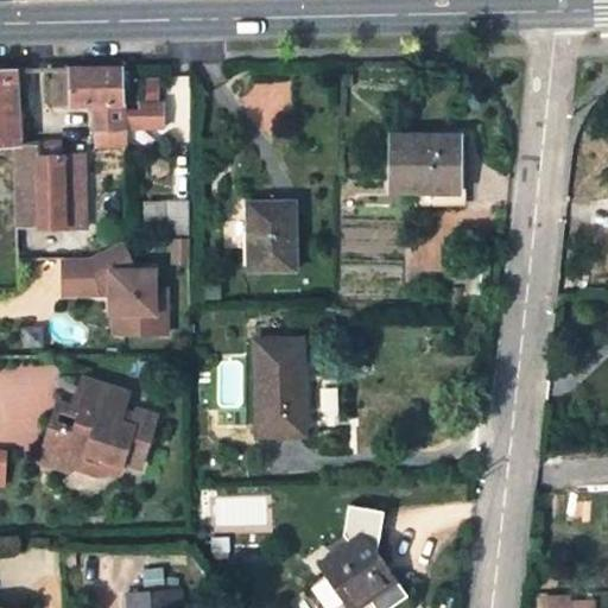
[(122,112),(122,68),(68,69),(69,105),(95,105),(96,147),(124,146),(122,130),(122,112)]
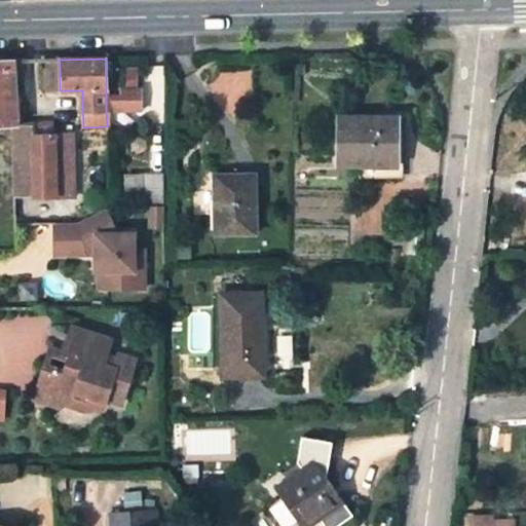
[(43,60),(44,90),(60,90),(59,60),(43,60)]
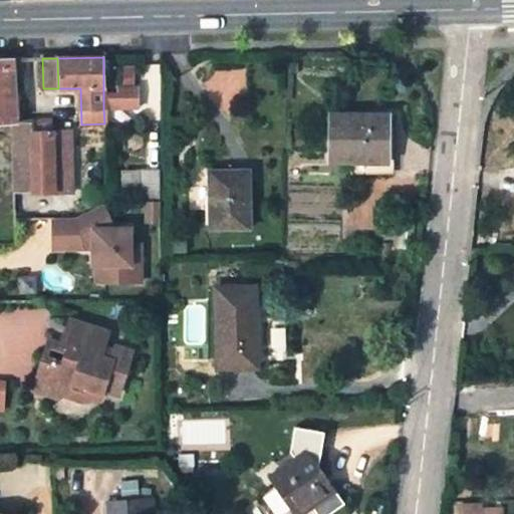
[(0,123),(11,124),(16,123),(16,120),(20,120),(20,95),(13,95),(13,59),(0,59),(0,123)]
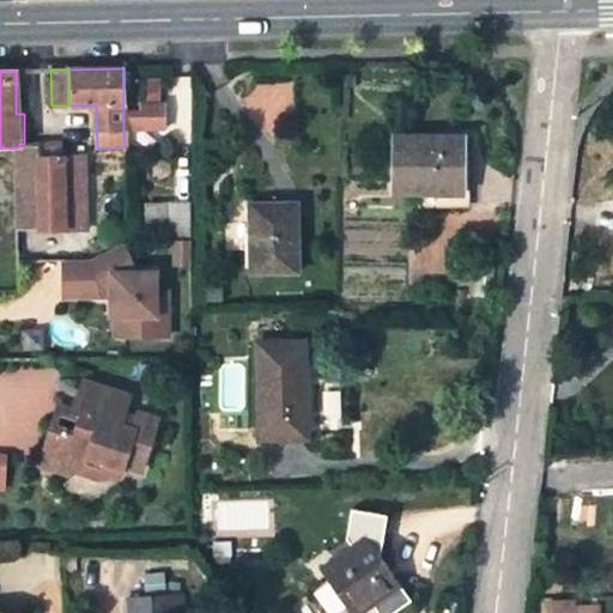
[(138,113),(123,113),(123,131),(163,131),(163,105),(138,105),(138,113)]
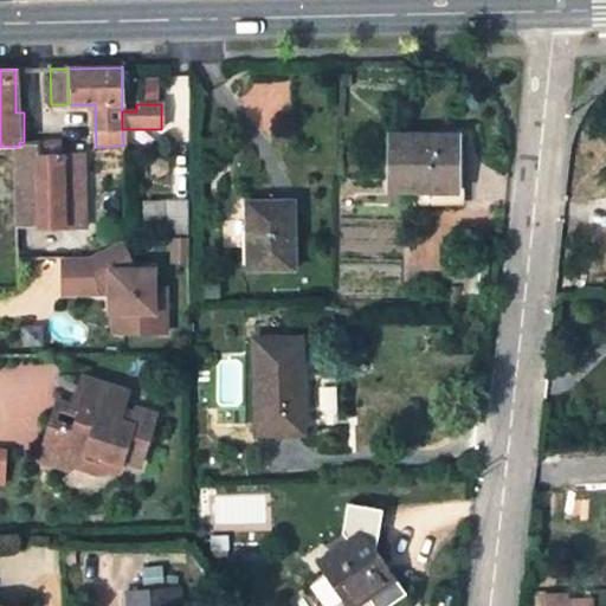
[(459,167),(459,134),(388,134),(388,189),(410,189),(411,205),(453,206),(453,167),(459,167)]
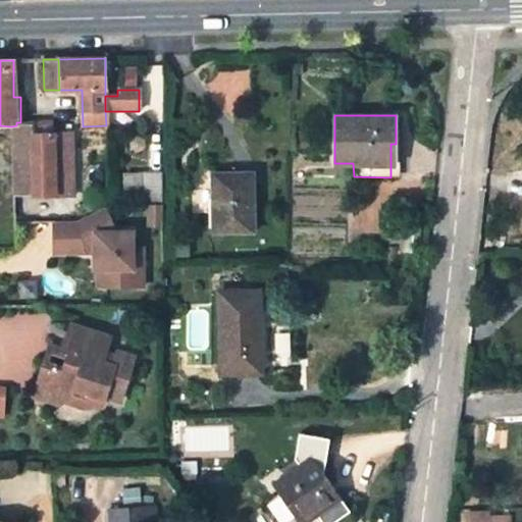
[(11,135),(33,135),(33,133),(33,122),(20,122),(16,122),(16,125),(11,126),(11,135)]
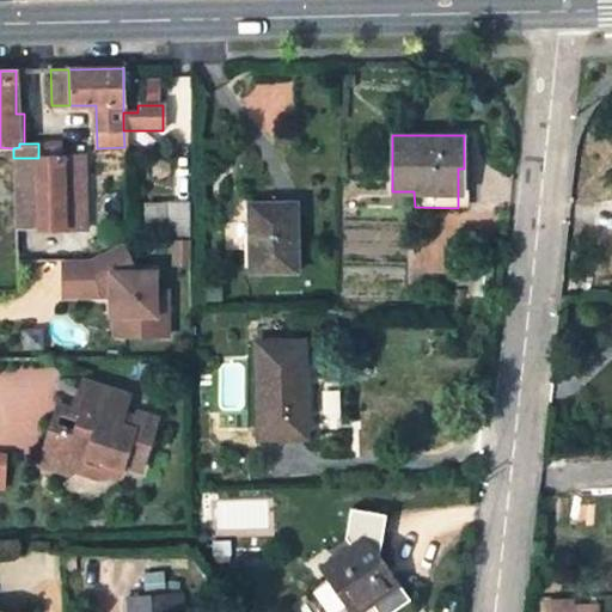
[(13,158),(14,230),(84,230),(81,155),(38,155),(38,158),(13,158)]
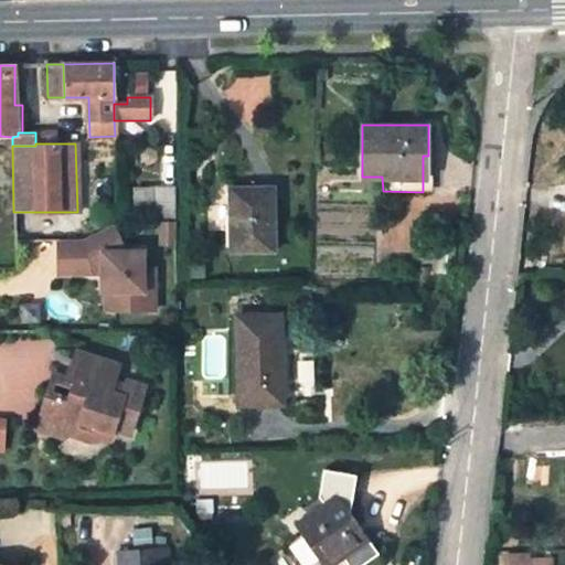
[(176,188),(152,188),(152,219),(176,220),(176,188)]
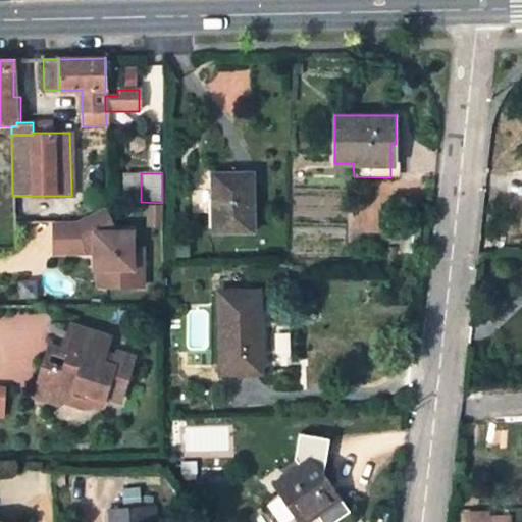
[(251,231),(251,174),(211,174),(212,231),(251,231)]
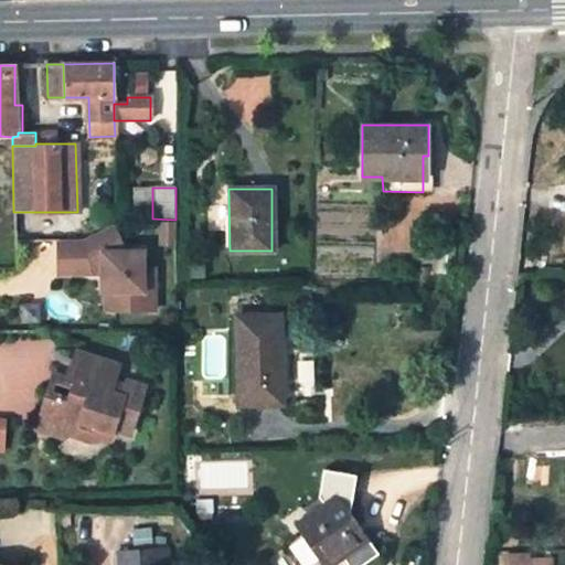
[(174,243),(174,221),(160,221),(159,242),(174,243)]
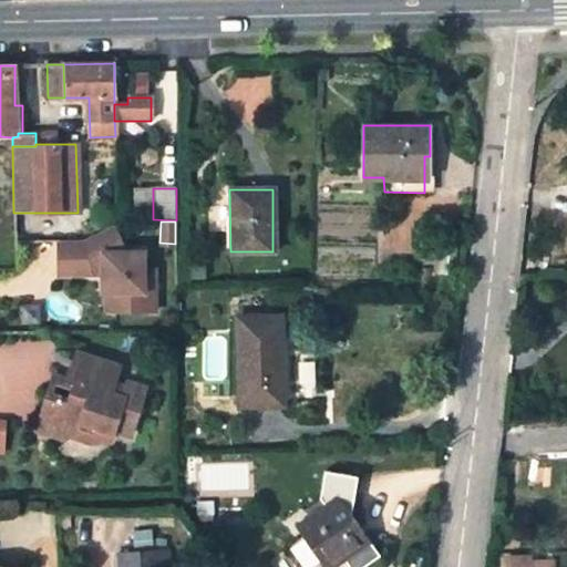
[(112,227),(82,241),(57,243),(57,276),(90,276),(89,268),(101,268),(101,292),(113,292),(113,312),(153,312),(153,291),(142,291),(142,253),(121,253),(121,246),(112,227)]
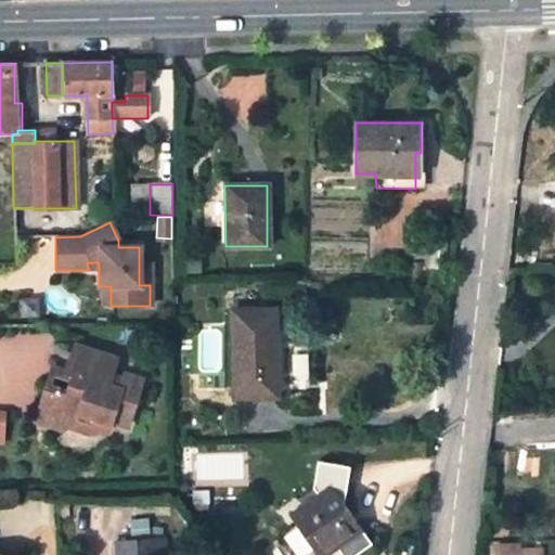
[(275,394),(272,309),(231,310),(233,382),(234,395),(234,396),(275,394)]
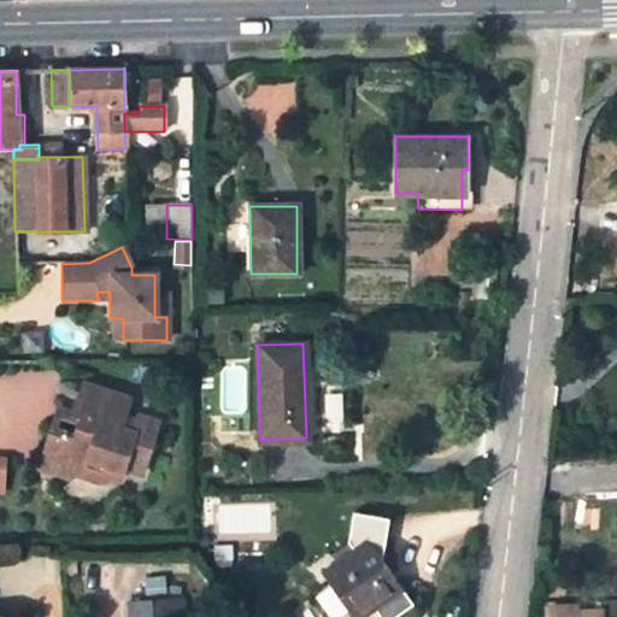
[(88,462),(101,466),(99,474),(118,480),(123,470),(140,475),(159,425),(139,417),(136,422),(124,417),(129,401),(84,385),(74,417),(80,419),(72,436),(53,430),(41,464),(60,471),(86,468),(88,462)]
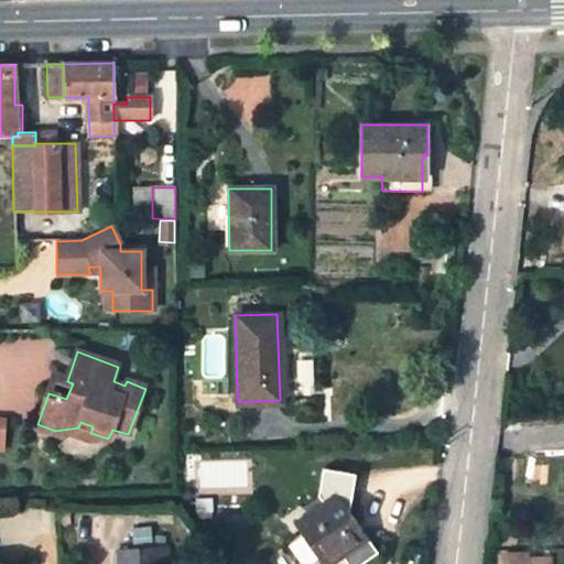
[(220,388),(220,401),(238,401),(237,388),(220,388)]
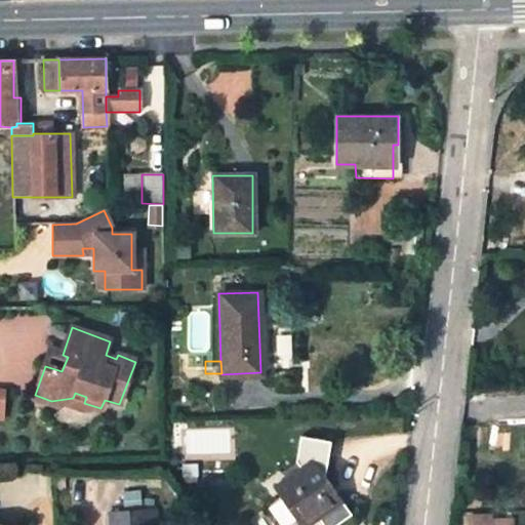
[(0,418),(5,420),(8,388),(0,386),(0,418)]
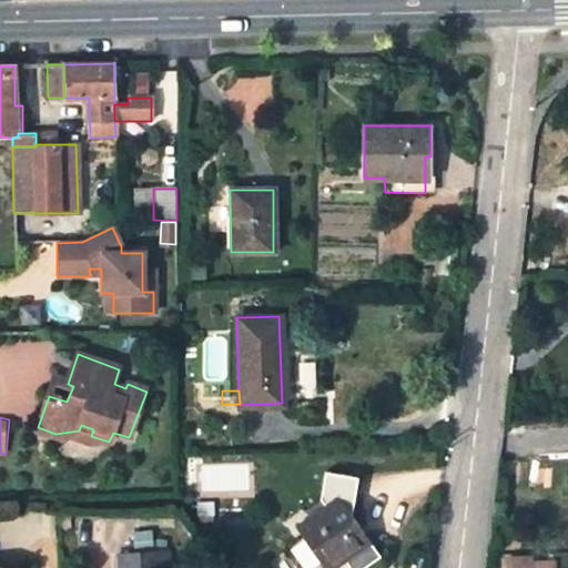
[(79,430),(56,434),(88,446),(91,436),(93,429),(81,425),(79,430)]
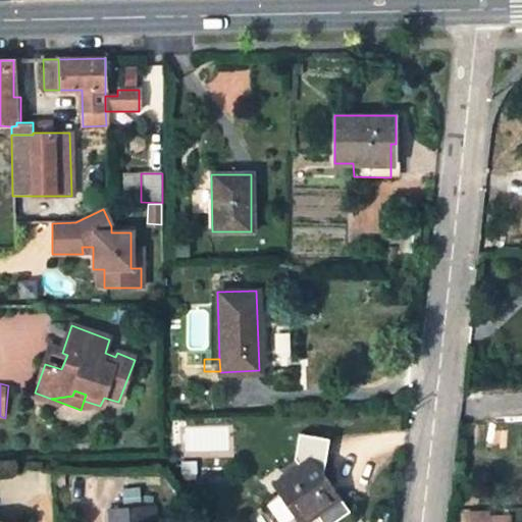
[(297,521),(304,521),(338,499),(310,457),(271,483),(279,496),(294,517),(297,521)]
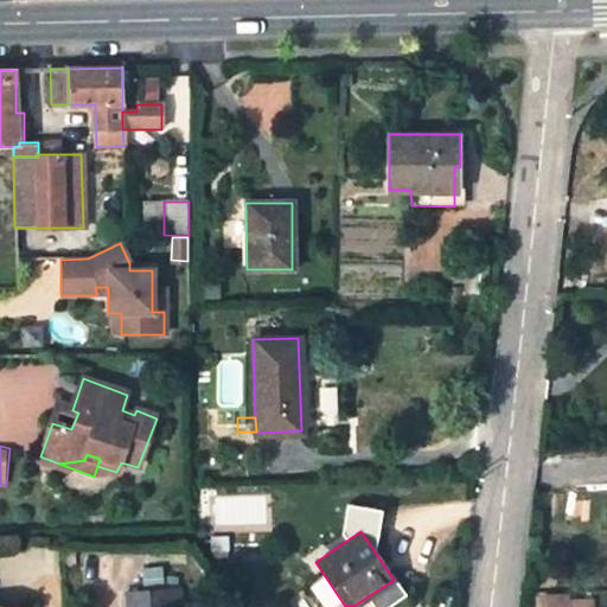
[(168,568),(144,569),(145,586),(170,583),(168,568)]
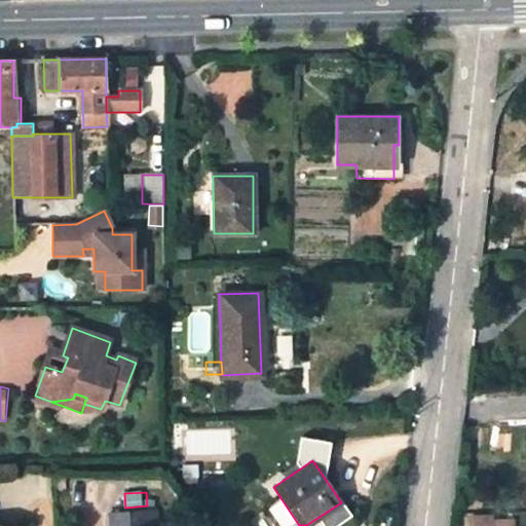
[(269,508),(282,525),(289,525),(296,521),(282,499),(269,508)]
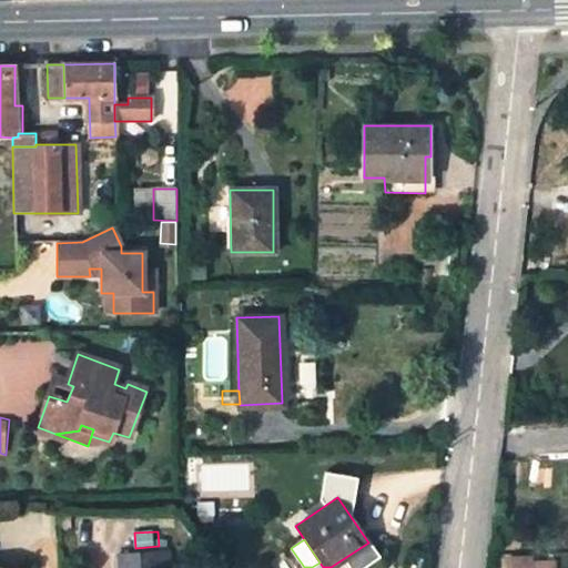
[(165,567),(164,553),(118,556),(118,567),(165,567)]
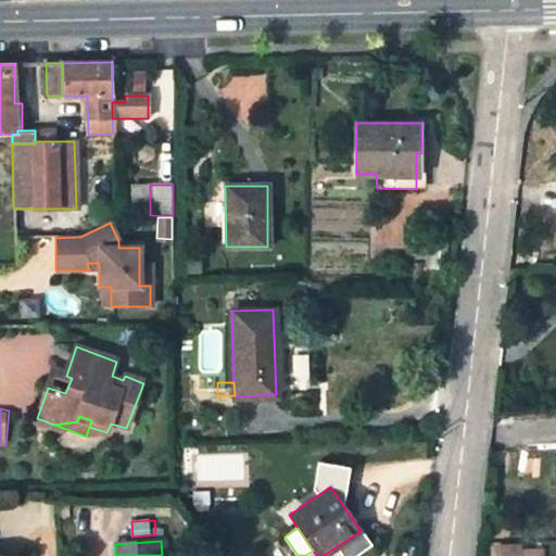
[(500,544),(498,555),(518,555),(518,543),(500,544)]
